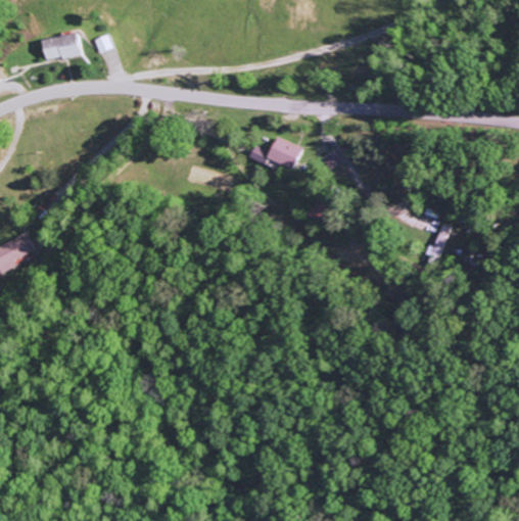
[(81,53),(77,32),(41,40),(46,61),(81,53)]
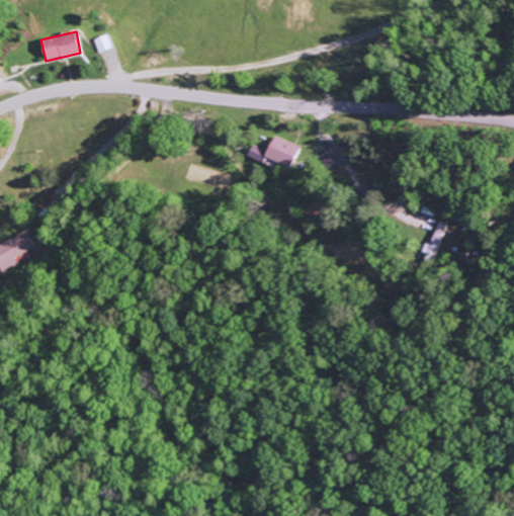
[(93,38),(97,52),(111,48),(107,34),(93,38)]
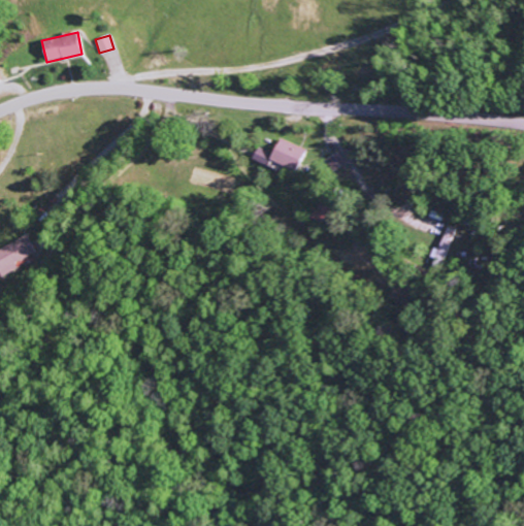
[(295,170),(304,149),(280,138),(272,154),(257,148),(252,159),(268,166),(270,160),(295,170)]
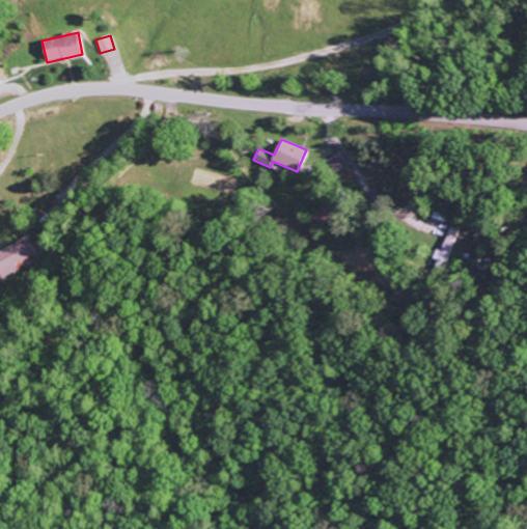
[(441,250),(437,249),(434,260),(446,263),(455,230),(447,227),(441,250)]
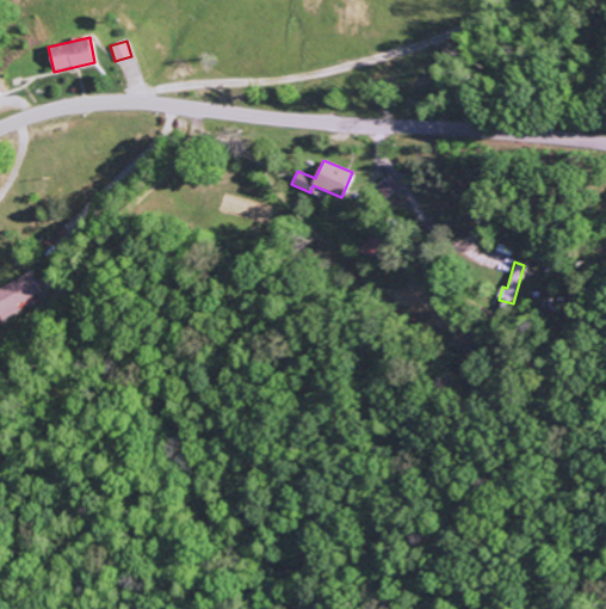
[(23,311),(19,303),(42,293),(33,272),(0,285),(0,318),(1,320),(23,311)]
